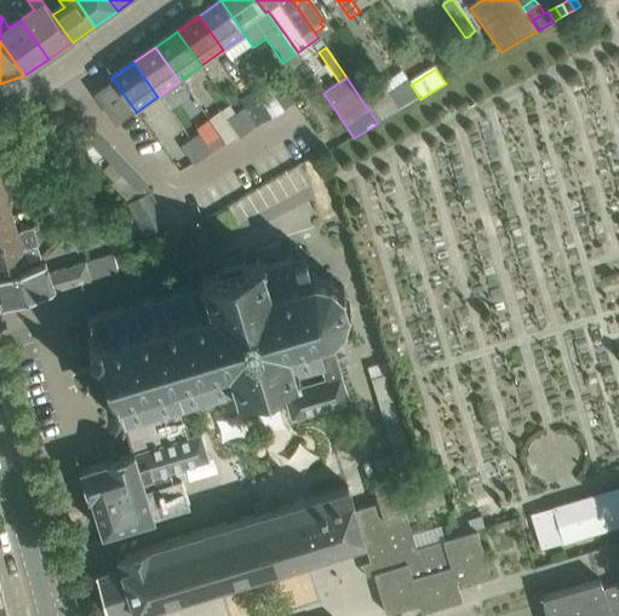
[(258,98),(257,98),(271,119),(286,113),(294,105),(276,79),(265,87),(268,91),(258,98)]
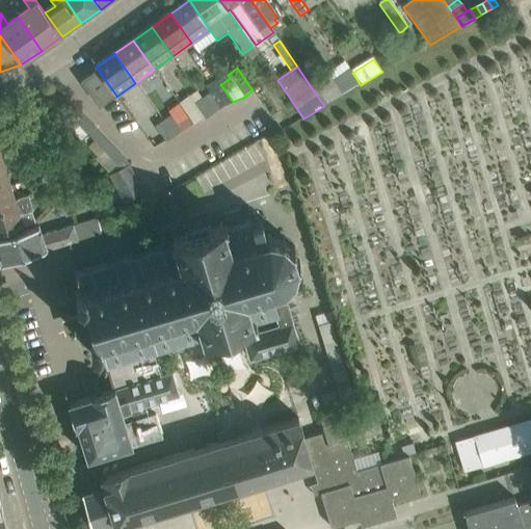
[(334,82),(343,96),(361,85),(352,73),(350,70),(334,82)]
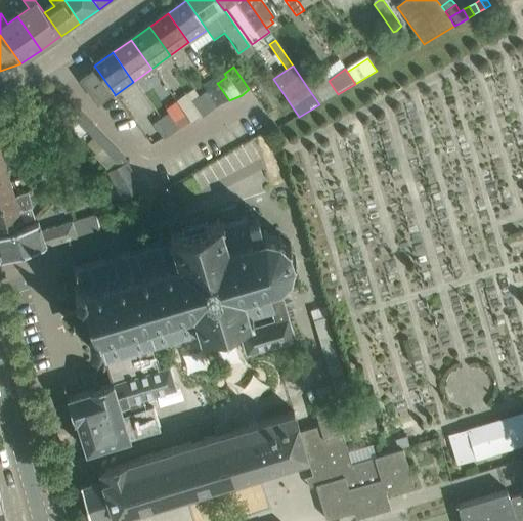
[(115,94),(97,70),(82,81),(98,105),(115,94)]
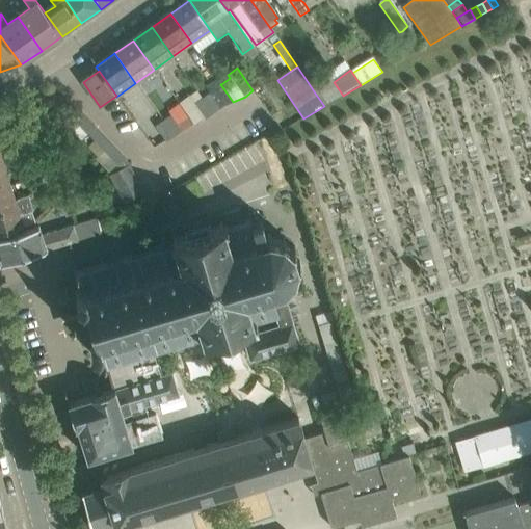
[(324,84),(314,91),(324,106),(343,96),(334,82),(325,71),(319,76),(324,84)]
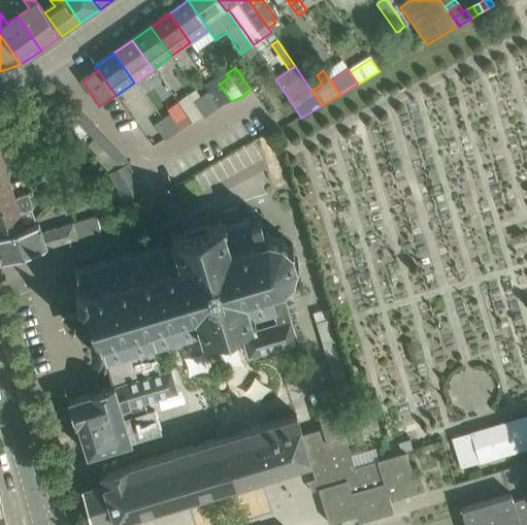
[(69,102),(63,96),(57,89),(50,94),(65,109),(69,102)]
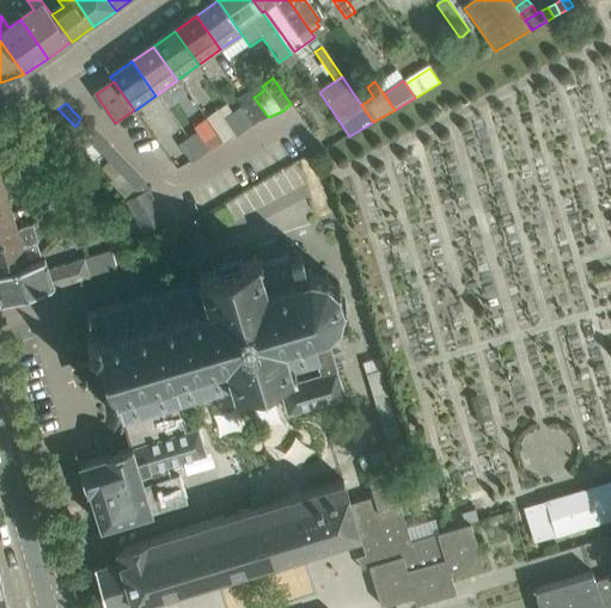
[(228,105),(207,121),(222,143),(236,137),(245,130),(234,114),(228,105)]
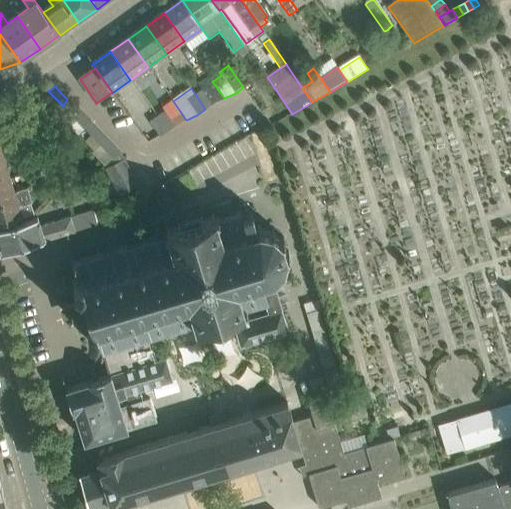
[(202,91),(196,95),(205,109),(212,104),(202,91)]
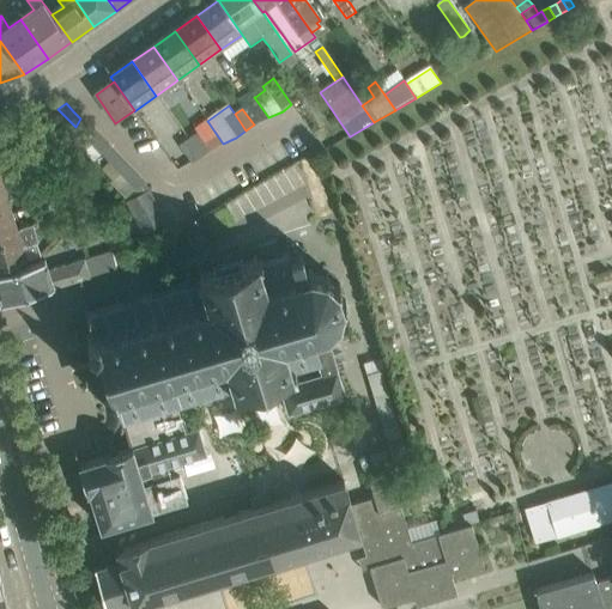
[(80,119),(76,127),(91,142),(96,134),(80,119)]
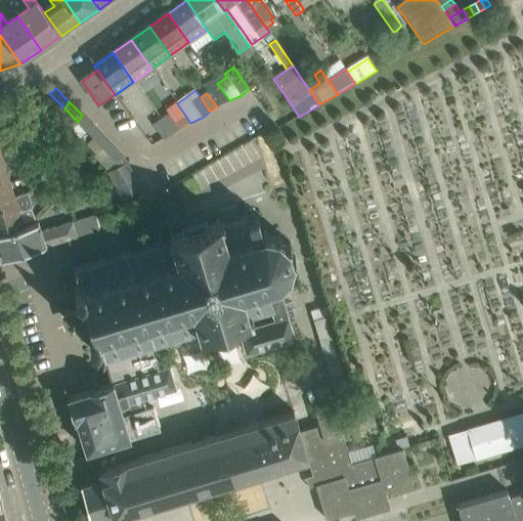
[(82,115),(78,122),(79,124),(88,133),(91,136),(95,129),(82,115)]
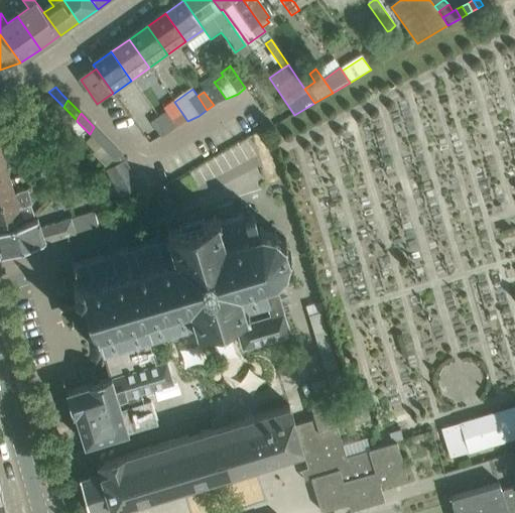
[(167,113),(159,119),(168,132),(176,126),(167,113)]
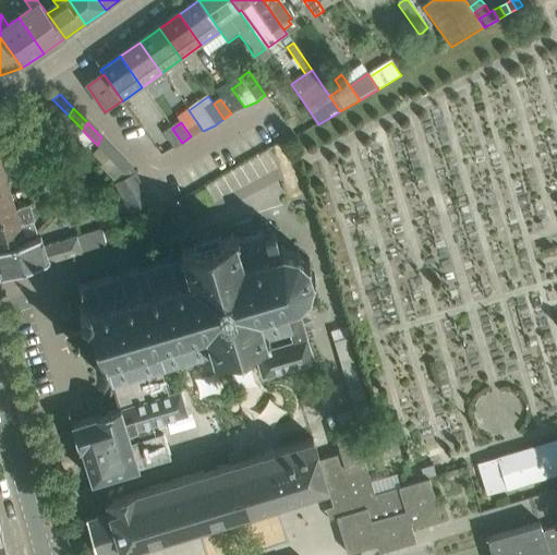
[(172,129),(164,134),(174,149),(174,148),(182,143),(172,129)]
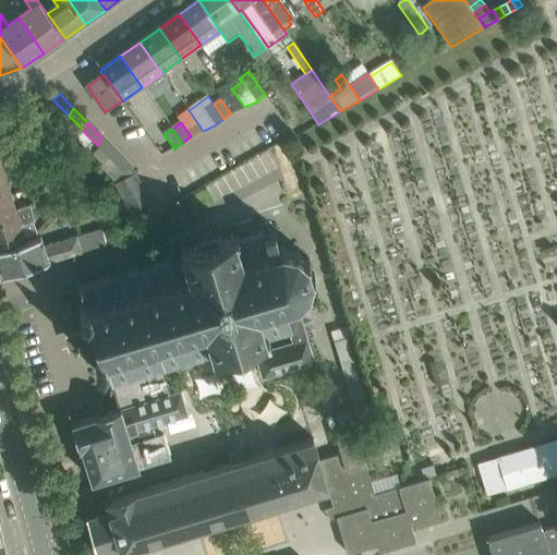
[(101,137),(97,145),(100,147),(111,159),(116,152),(101,137)]
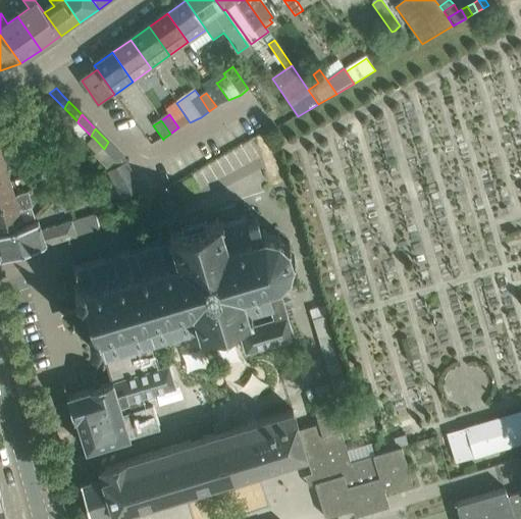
[(108,142),(104,149),(116,161),(117,163),(123,157),(108,142)]
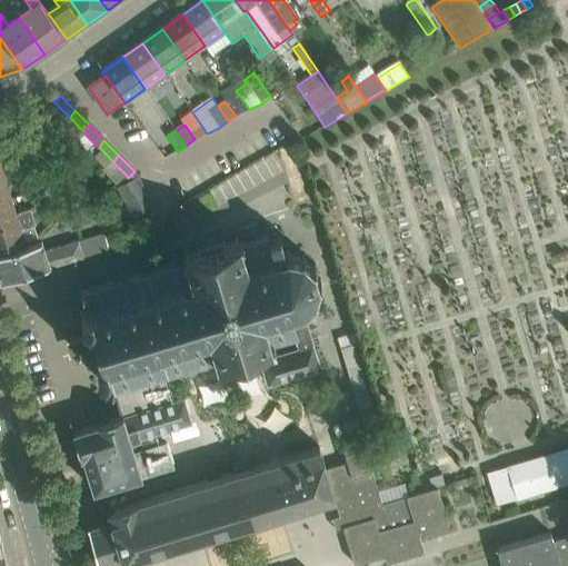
[(0,177),(3,177),(20,171),(17,165),(1,169),(0,165),(0,177)]
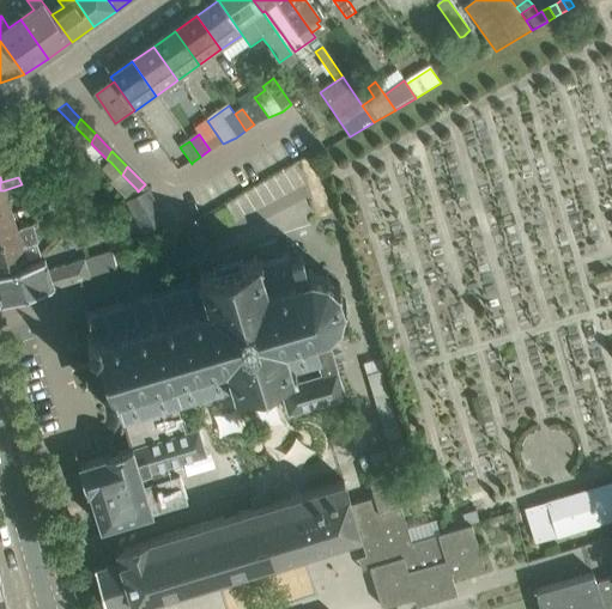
[(4,190),(0,190),(0,218),(12,214),(7,201),(24,195),(22,184),(4,190)]
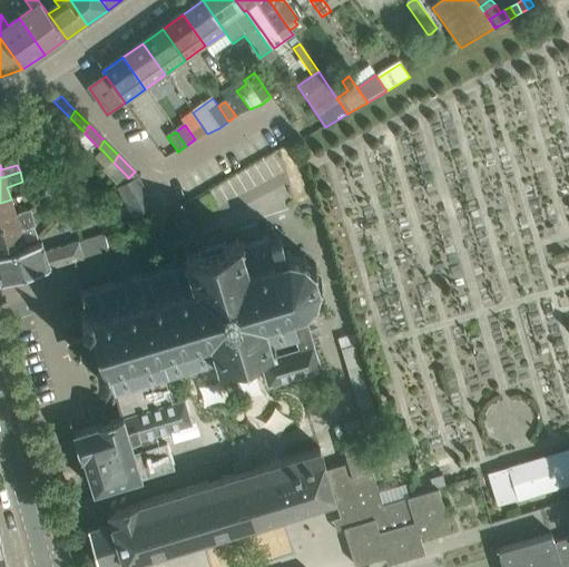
[(140,179),(118,191),(126,205),(148,194),(140,179)]
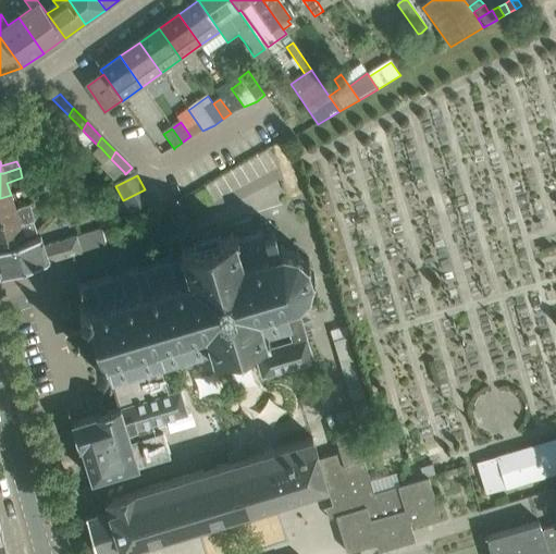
[(0,198),(0,222),(33,212),(32,206),(15,211),(11,195),(0,198)]
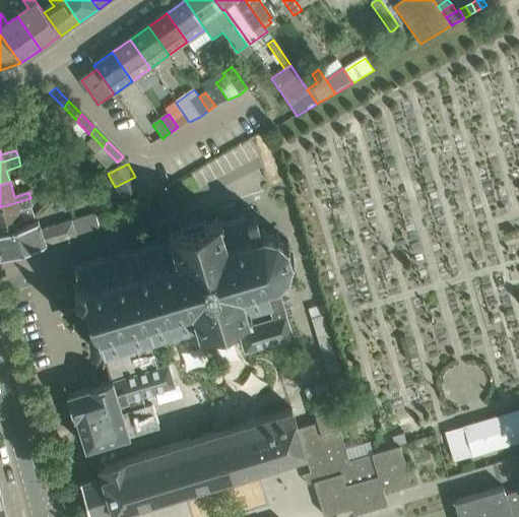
[(34,208),(30,198),(0,207),(0,230),(22,223),(19,212),(34,208)]
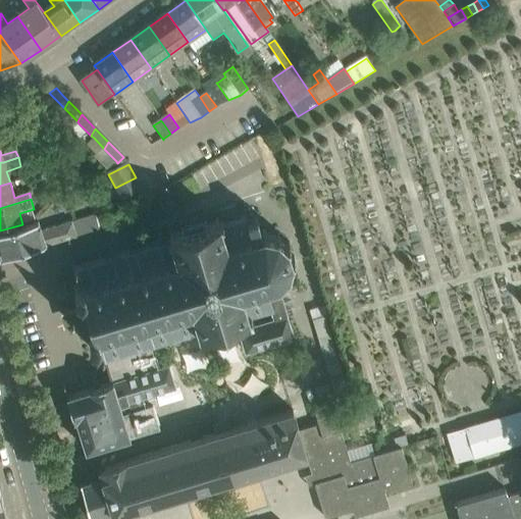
[(76,287),(74,290),(75,294),(80,296),(83,294),(86,302),(83,303),(84,306),(85,305),(90,322),(89,323),(89,325),(92,324),(95,332),(91,333),(89,338),(90,341),(92,342),(94,343),(98,342),(102,356),(100,357),(101,359),(103,359),(103,360),(105,360),(150,347),(154,346),(153,344),(173,338),(174,340),(177,339),(177,336),(195,331),(196,333),(200,332),(200,334),(203,333),(203,331),(211,329),(211,331),(214,330),(214,328),(233,322),(235,325),(238,324),(239,329),(238,330),(239,334),(241,333),(245,349),(244,350),(245,353),(246,352),(246,353),(248,353),(248,352),(292,339),(292,340),(294,339),(293,338),(294,338),(294,335),(293,336),(288,320),(289,320),(288,316),(287,316),(278,288),(282,284),(280,283),(288,274),(291,276),(293,273),(289,271),(291,261),(294,261),(294,257),(291,258),(288,248),(291,247),(289,244),(285,245),(278,238),(280,235),(276,232),(274,236),(267,234),(267,230),(260,230),(260,234),(251,237),(246,219),(247,219),(247,216),(245,217),(244,215),(242,216),(242,217),(240,218),(236,206),(219,211),(222,221),(219,222),(218,218),(216,219),(217,222),(208,225),(207,222),(181,229),(183,232),(173,236),(172,232),(170,234),(171,237),(167,238),(168,240),(143,247),(142,245),(128,249),(129,251),(119,254),(118,252),(105,256),(106,258),(77,267),(76,267),(75,267),(81,284),(76,287)]
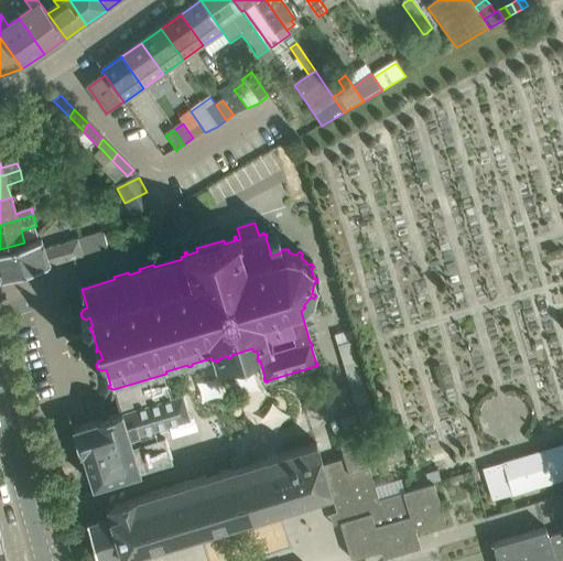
[(105,233),(78,240),(83,257),(110,248),(105,233)]
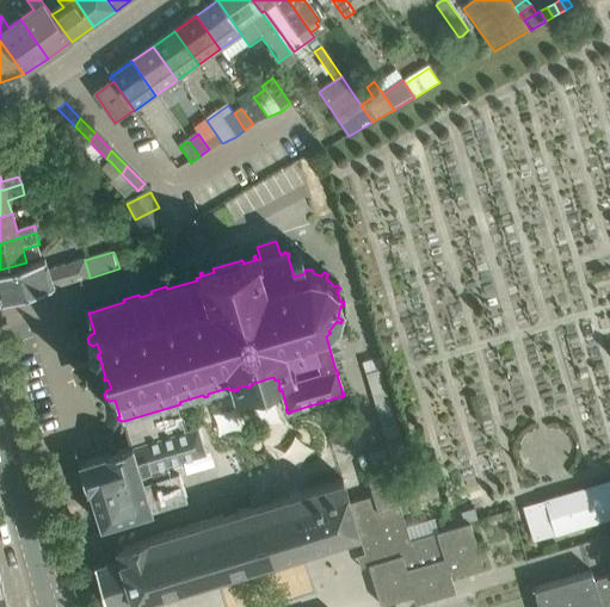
[(44,261),(0,276),(0,301),(1,305),(54,289),(90,278),(85,260),(48,272),(44,261)]
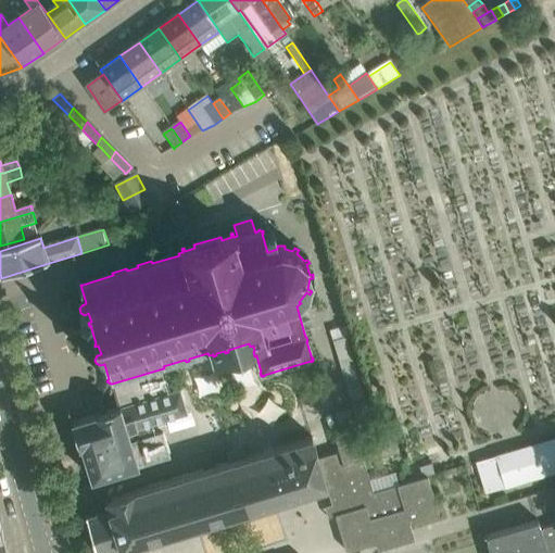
[(96,416),(73,423),(79,448),(82,447),(92,480),(168,457),(161,432),(154,435),(151,426),(187,415),(179,391),(167,394),(160,369),(112,384),(118,409),(96,415),(96,416)]
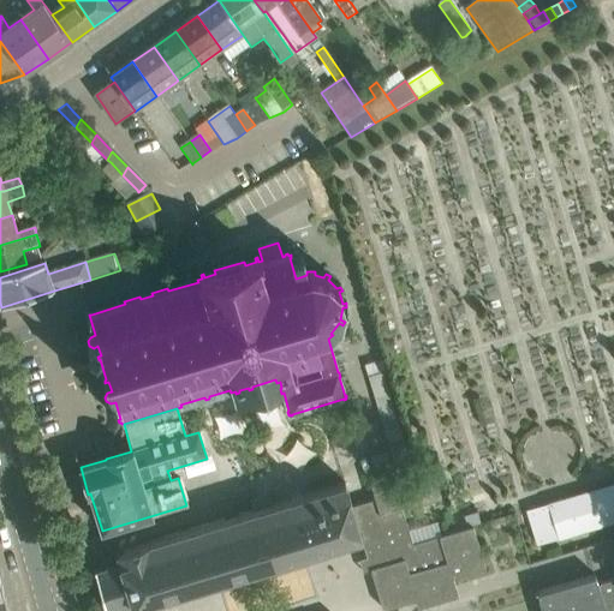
[(487,568),(475,527),(415,545),(404,509),(441,497),(430,462),(403,471),(375,479),(371,480),(377,499),(353,507),(346,484),(117,553),(120,564),(95,573),(107,610),(120,610),(361,538),(382,610),(386,610),(415,600),(417,609),(458,597),(453,579),(487,568)]
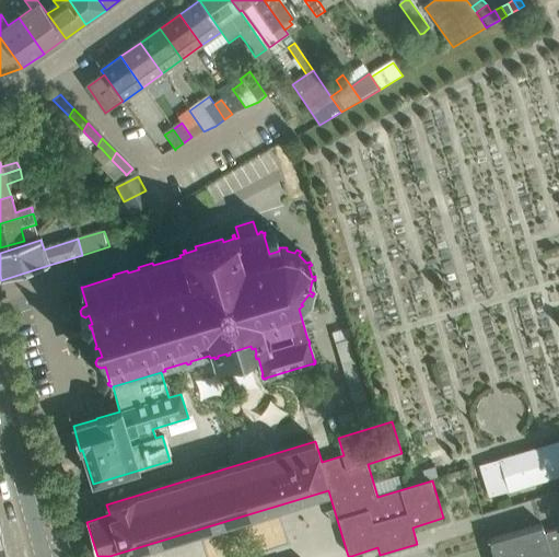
[(224,440),(207,445),(210,454),(226,449),(224,440)]
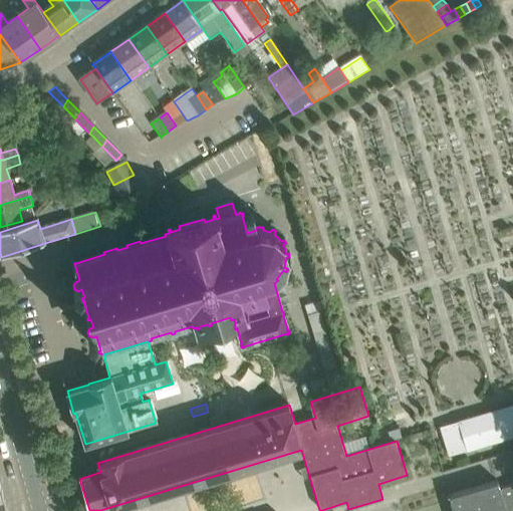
[(512,405),(437,427),(446,458),(512,438),(512,405)]
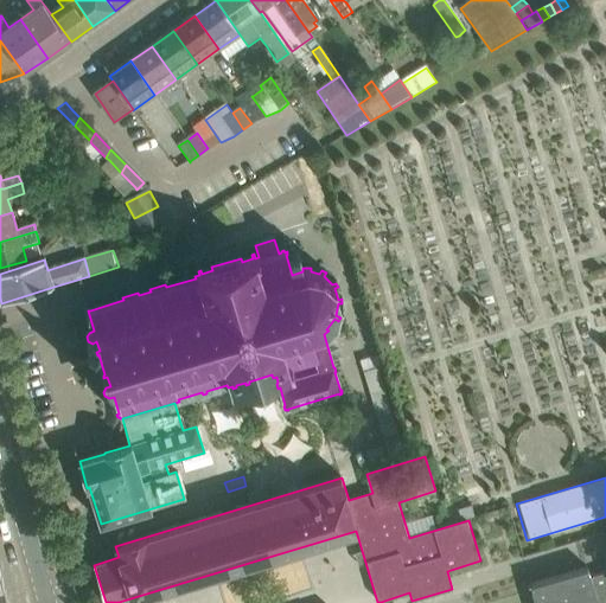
[(435,517),(410,521),(413,534),(438,528),(435,517)]
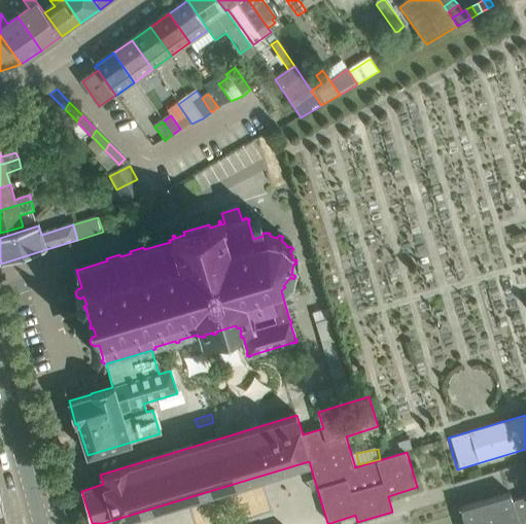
[(525,497),(513,502),(511,494),(460,510),(463,523),(525,523),(525,497)]
